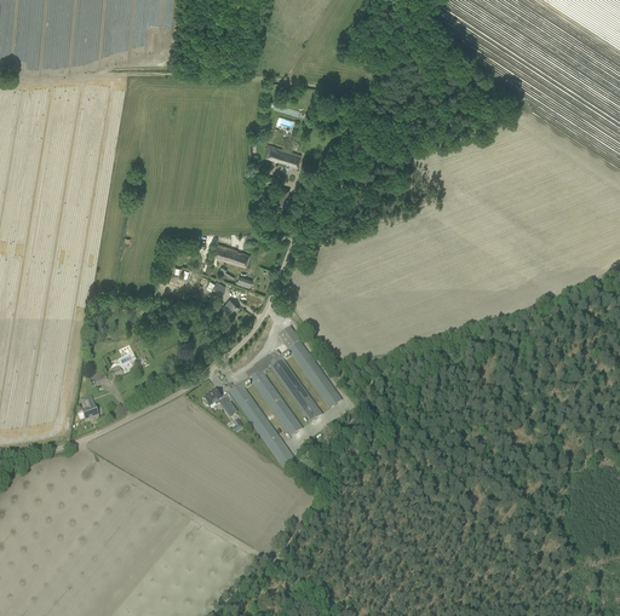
[(281,115),(279,121),(292,126),(294,119),(281,115)]
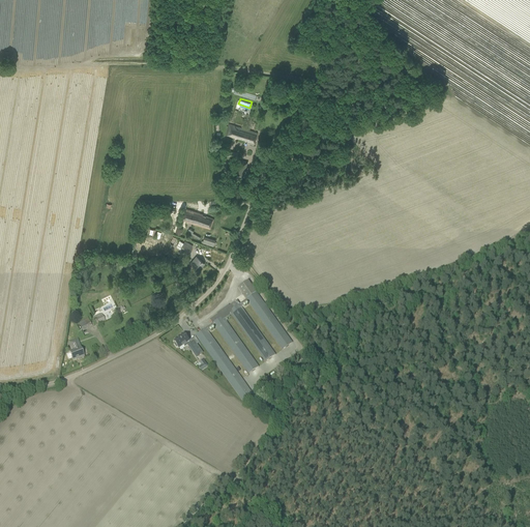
[(247,140),(248,141),(254,142),(257,129),(229,122),(226,133),(247,139),(247,140)]
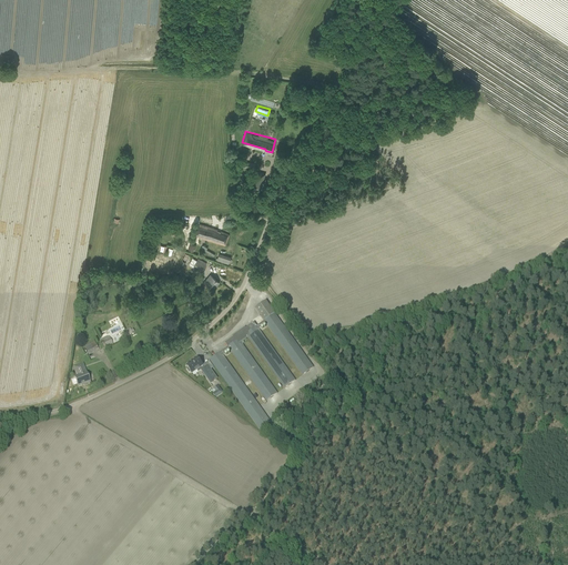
[(265,171),(260,170),(256,169),(252,185),(262,189),(263,184),(264,181),(263,181),(265,171)]
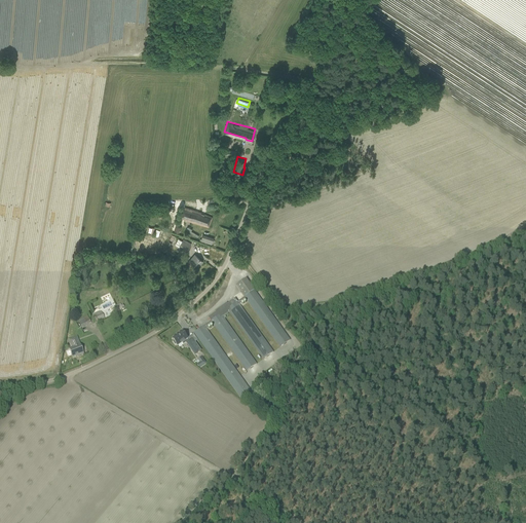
[(213,215),(208,213),(198,210),(185,204),(182,216),(209,225),(213,215)]
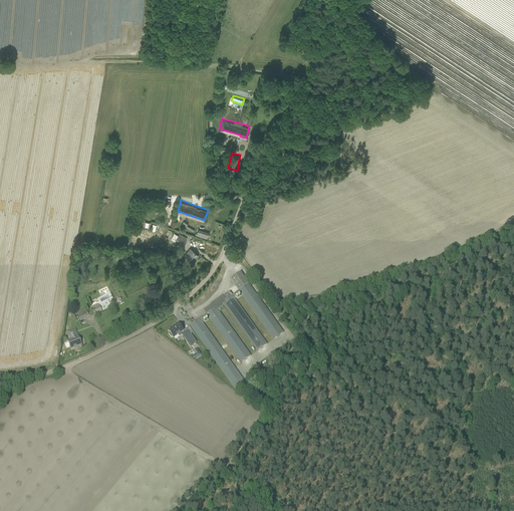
[(168,226),(165,232),(170,235),(173,229),(168,226)]
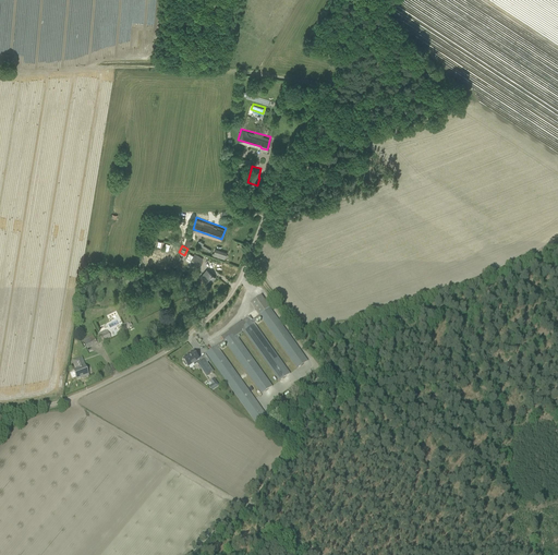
[(219,255),(225,256),(227,251),(221,250),(215,248),(214,252),(213,251),(213,253),(219,255)]
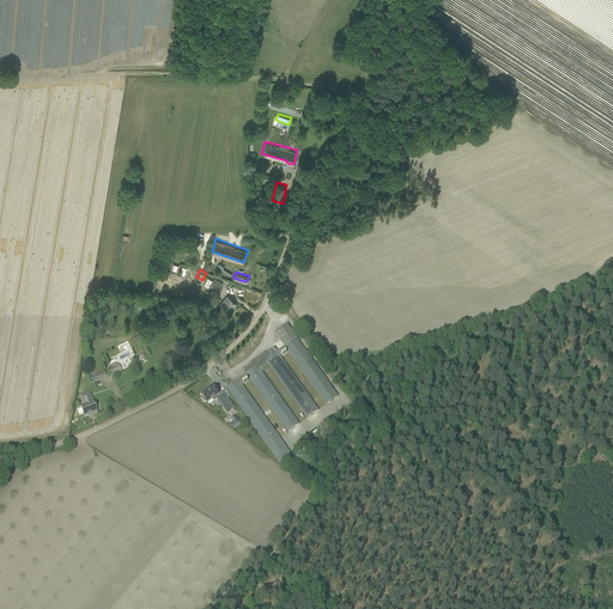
[(223,281),(213,275),(212,278),(208,275),(204,282),(218,290),(223,281)]
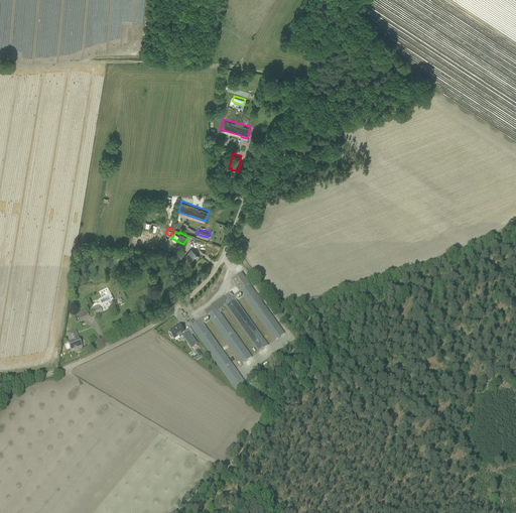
[(186,254),(189,257),(194,260),(200,254),(195,250),(191,247),(185,254),(186,255),(186,254)]
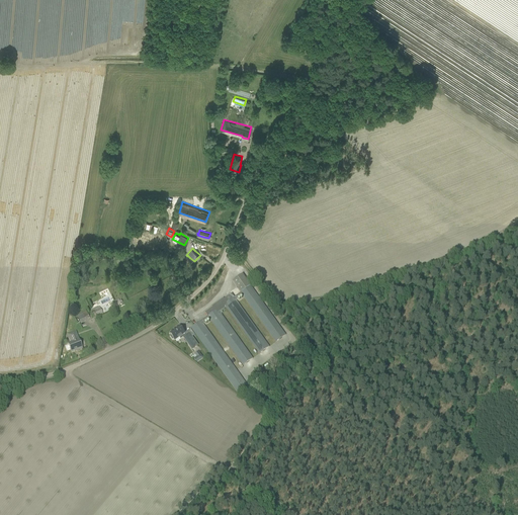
[(207,314),(191,325),(194,329),(238,391),(241,389),(248,383),(204,322),(203,321),(209,317),(210,318),(243,362),(253,355),(221,311),(220,309),(226,305),(227,306),(259,350),(269,343),(237,298),(236,297),(243,292),(244,293),(275,339),(285,332),(253,286),(251,283),(251,282),(242,271),(233,278),(241,289),(234,294),(232,290),(224,296),(224,295),(211,304),(212,305),(205,310),(207,314)]
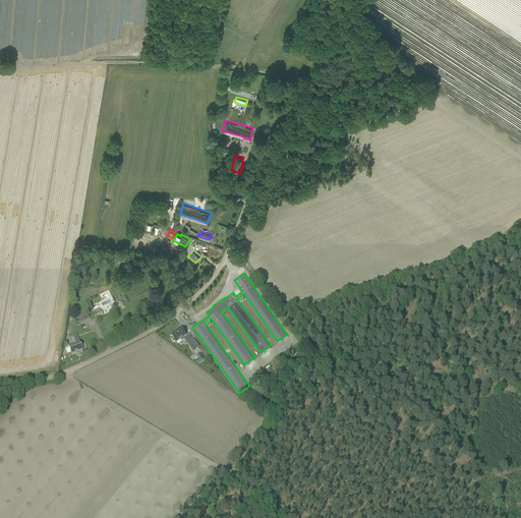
[(100,305),(94,307),(97,314),(103,311),(102,307),(100,305)]
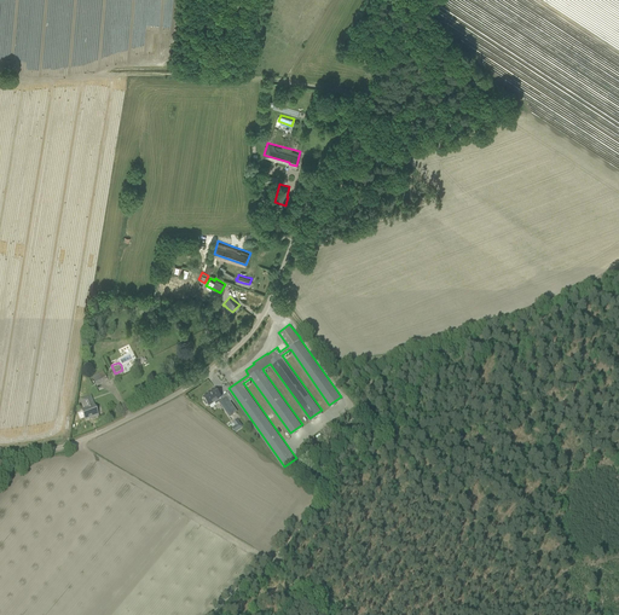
[(103,369),(92,373),(97,382),(106,377),(103,369)]
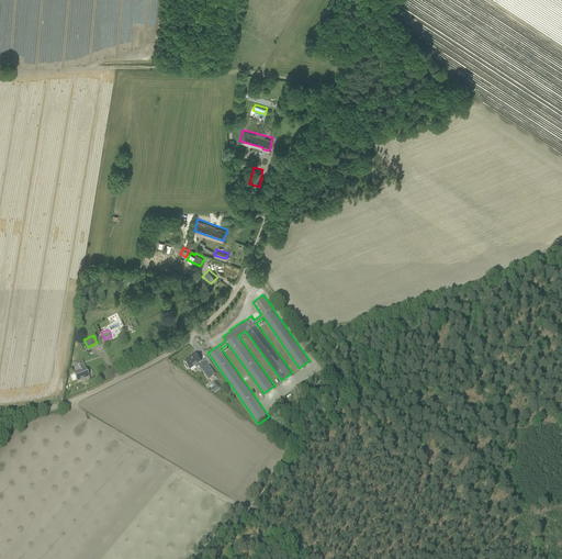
[(195,350),(194,350),(184,358),(186,361),(184,361),(187,365),(188,365),(190,367),(195,362),(197,365),(199,362),(200,365),(209,376),(214,371),(208,362),(204,365),(195,350)]
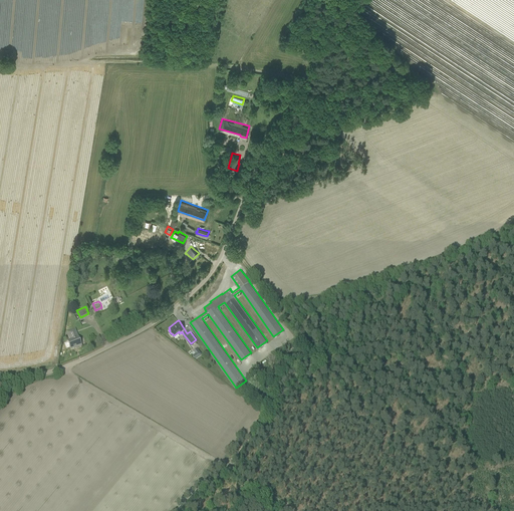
[(67,338),(67,339),(65,340),(66,344),(69,343),(70,346),(76,344),(76,345),(81,343),(76,329),(72,330),(71,328),(64,331),(65,334),(68,333),(70,337),(67,338)]
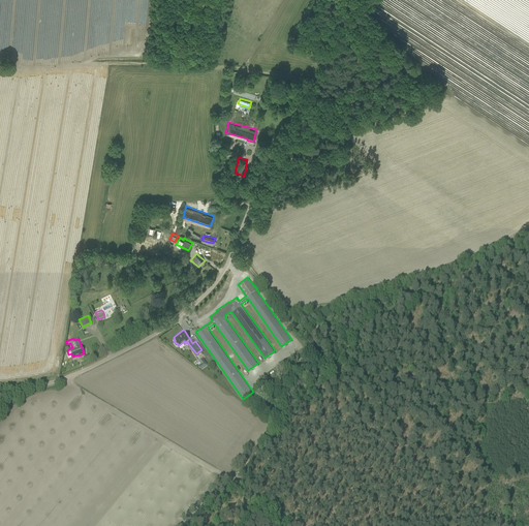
[(197,364),(200,368),(208,362),(203,356),(198,359),(200,362),(197,364)]
